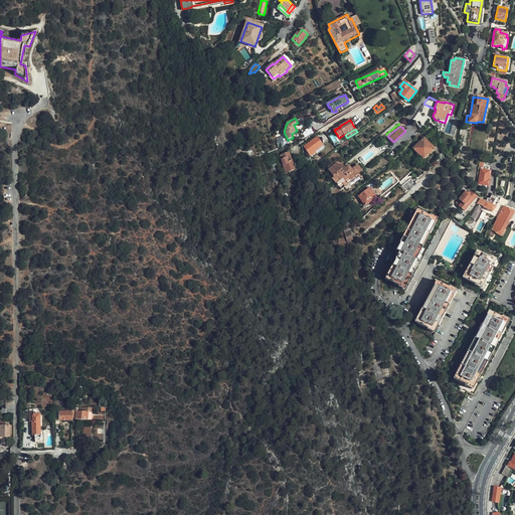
[(306,139),(312,135),(310,130),(303,134),(306,139)]
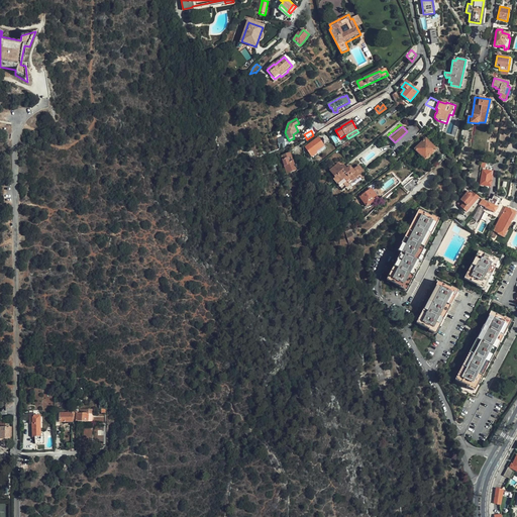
[(286,145),(283,135),(277,138),(280,148),(286,145)]
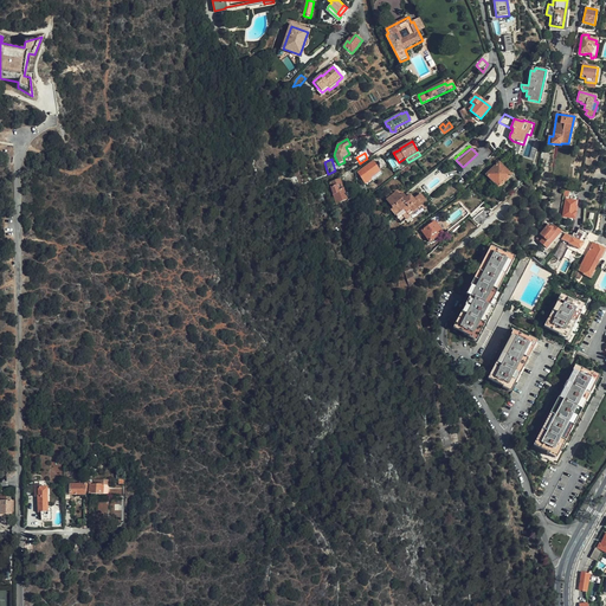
[(458,169),(462,167),(456,160),(455,159),(451,161),(458,169)]
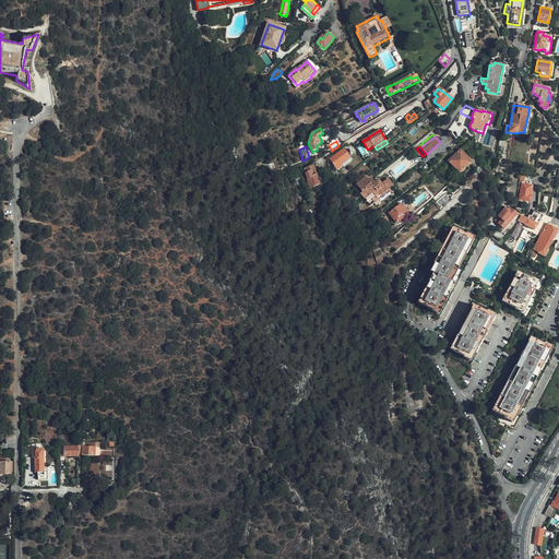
[(345,150),(336,156),(336,157),(332,161),(336,168),(335,169),(337,171),(339,170),(340,171),(354,162),(352,158),(352,157),(345,150)]
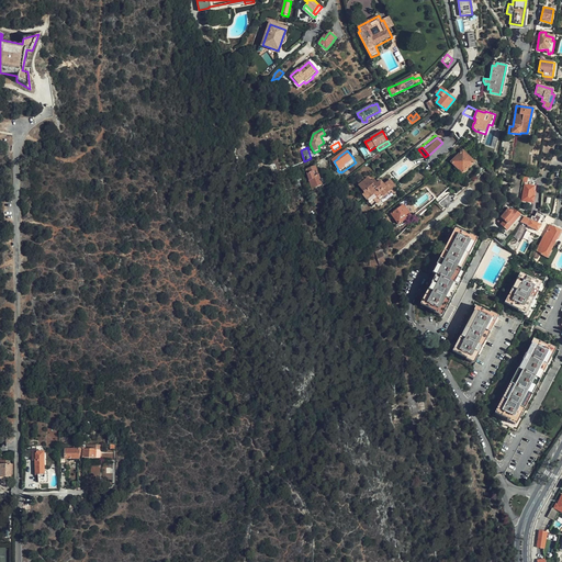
[(473,163),(462,152),(451,163),(462,173),(473,163)]
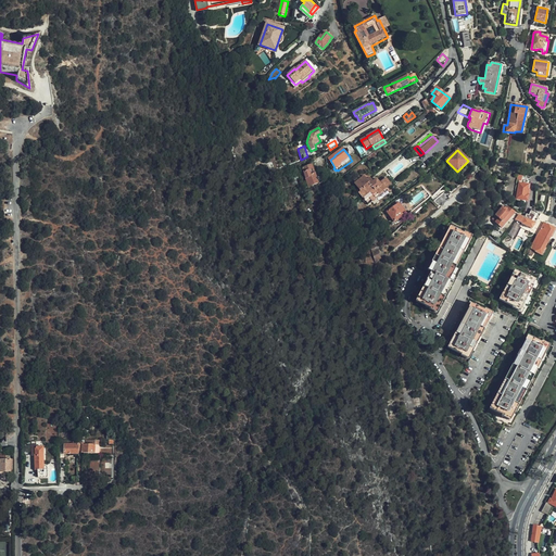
[(320,185),(325,182),(320,173),(318,174),(317,172),(315,164),(302,169),(307,194),(314,191),(312,187),(320,184),(320,185)]
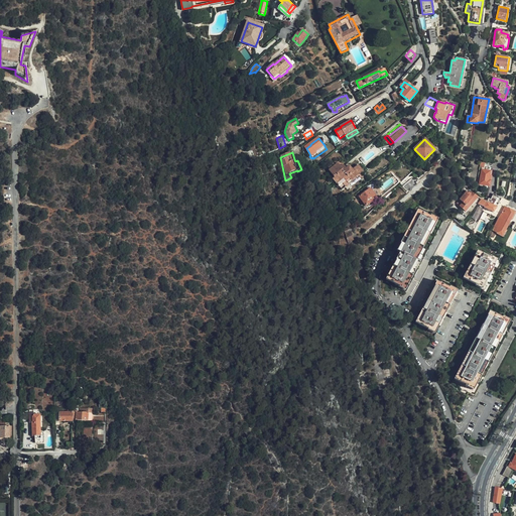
[(328,170),(332,176),(341,169),(341,167),(337,163),(335,165),(330,169),(328,170)]
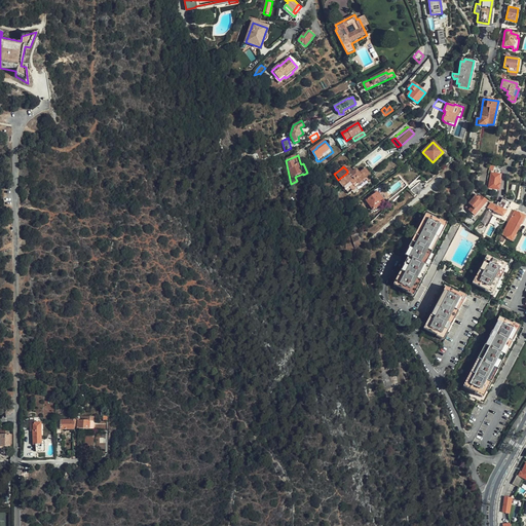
[(348,173),(347,173),(338,180),(340,182),(338,184),(342,189),(363,178),(368,173),(365,168),(359,173),(357,170),(352,173),(350,171),(348,173)]
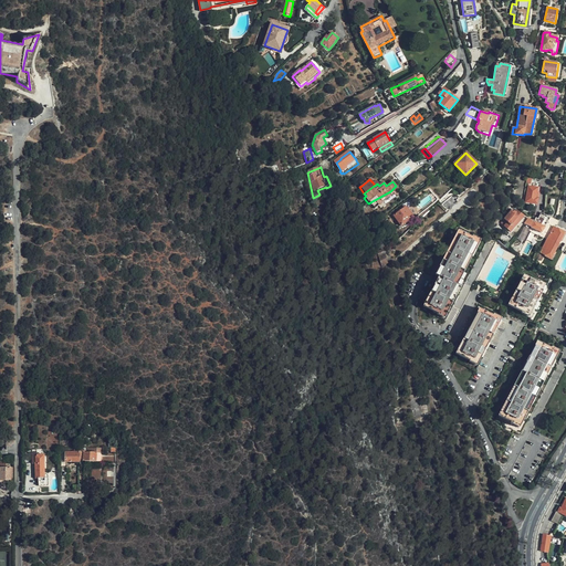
[(397,188),(396,186),(390,191),(368,203),(374,210),(395,194),(394,191),(397,188)]
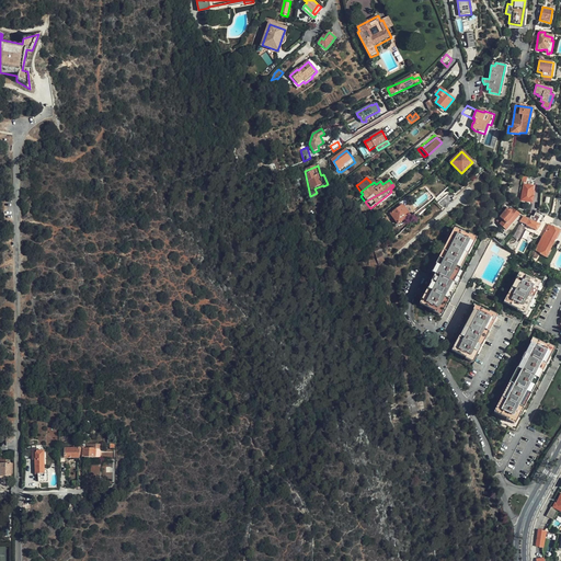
[(522,201),(531,203),(535,192),(533,191),(534,186),(526,185),(522,201)]
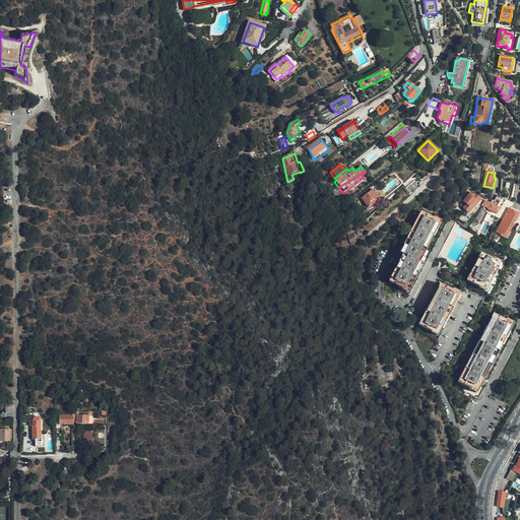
[(369,207),(379,200),(380,199),(374,190),(361,199),(362,200),(361,201),(362,203),(363,202),(364,203),(365,202),(369,207)]
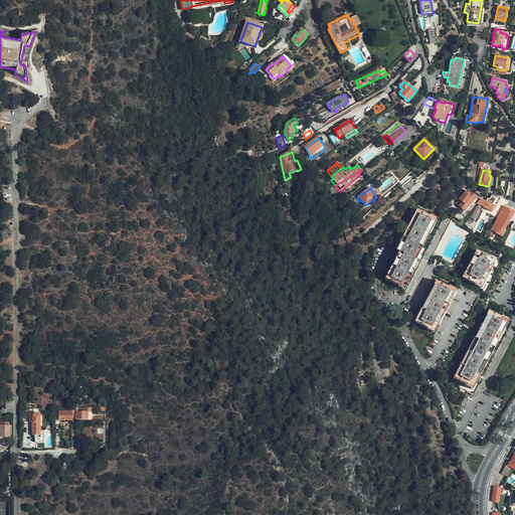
[(465,211),(477,197),(469,191),(468,193),(467,192),(465,194),(464,193),(456,203),(465,211)]
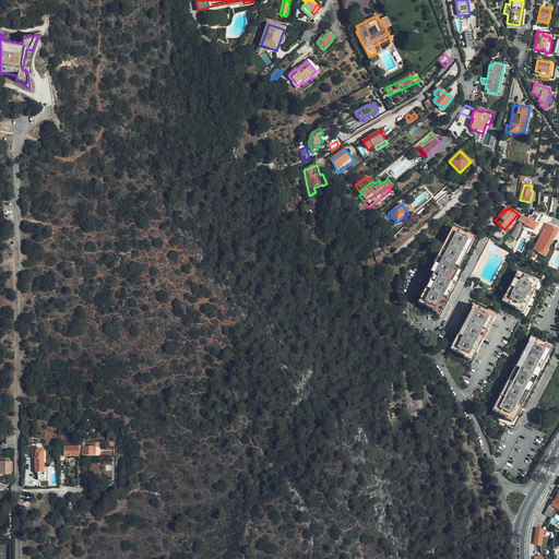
[(388,212),(387,210),(384,211),(377,216),(378,218),(388,212)]
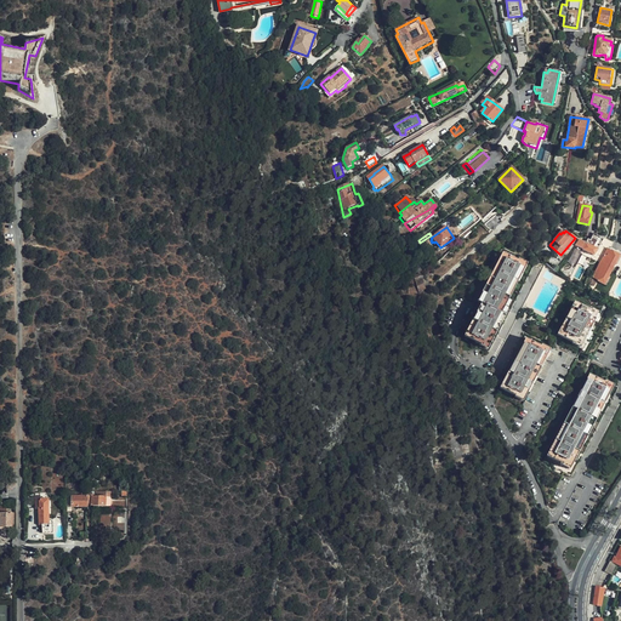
[(602,239),(593,235),(591,243),(587,241),(586,245),(580,243),(575,249),(593,257),(602,239)]
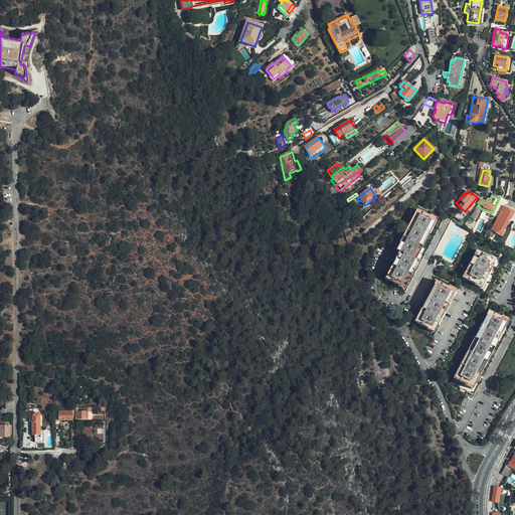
[(376,199),(375,198),(365,205),(366,207),(368,206),(369,207),(372,204),(372,203),(375,201),(374,200),(376,199)]
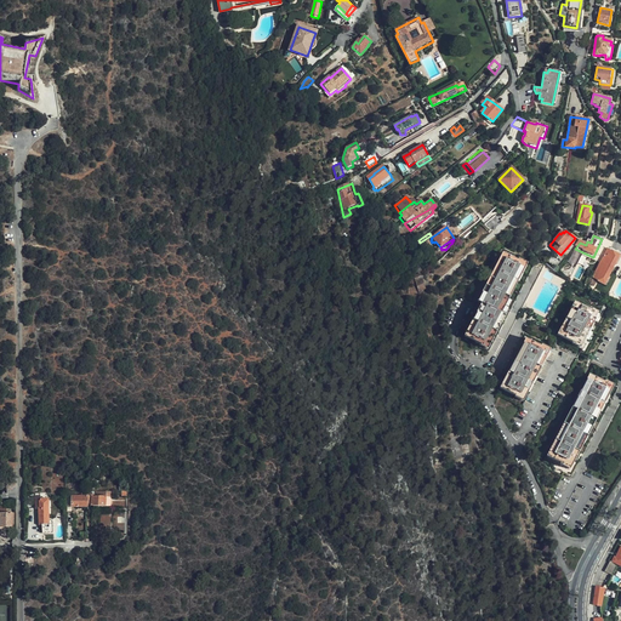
[(604,285),(620,255),(607,249),(592,278),(588,277),(585,283),(593,286),(597,281),(604,285)]
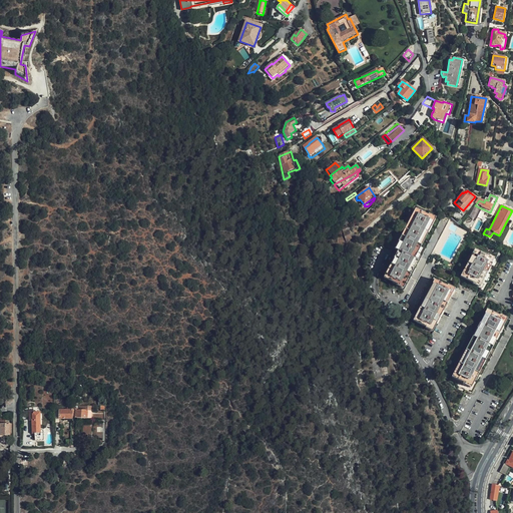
[(440,221),(416,210),(414,213),(438,225),(440,221)]
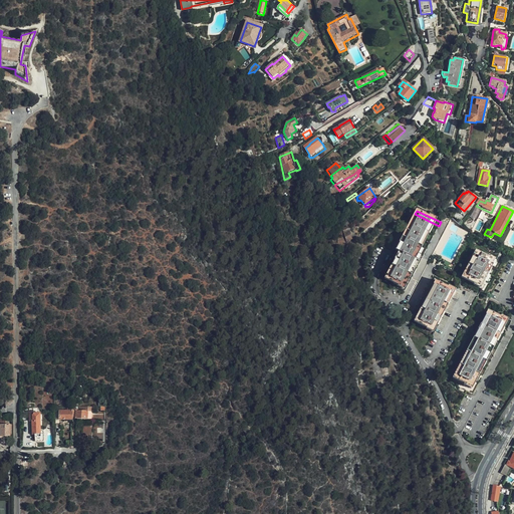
[(403,296),(439,226),(415,214),(394,254),(397,256),(383,282),(391,286),(390,289),(403,296)]
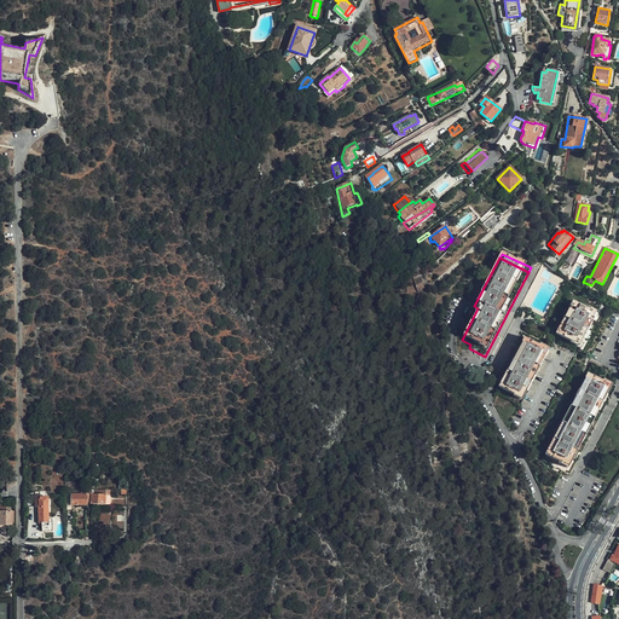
[(423,287),(420,273),(414,276),(418,293),(421,290),(420,289),(423,287)]
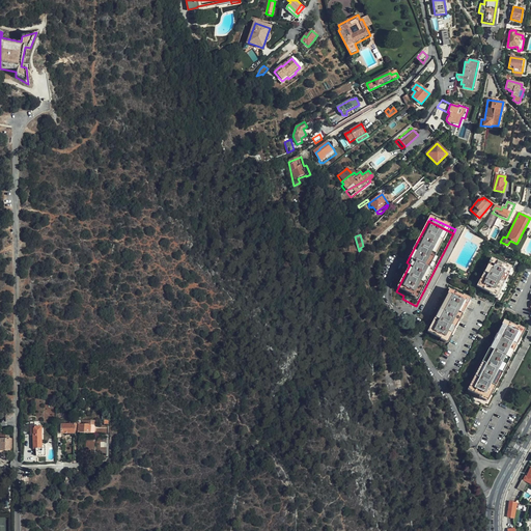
[(497,298),(512,270),(510,269),(492,259),(477,287),(497,298)]
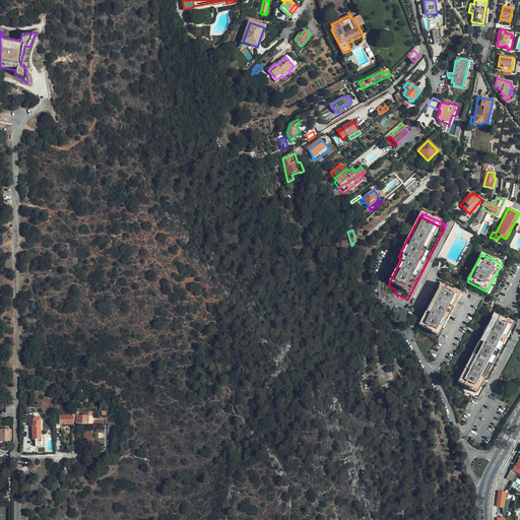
[(454,285),(459,276),(447,270),(442,279),(454,285)]
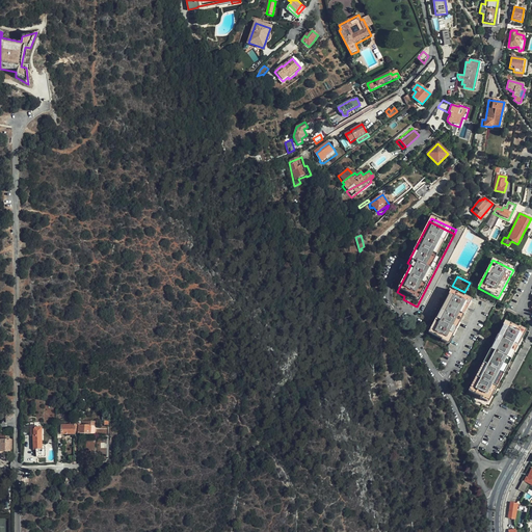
[(474,300),(452,290),(428,336),(450,346),(474,300)]
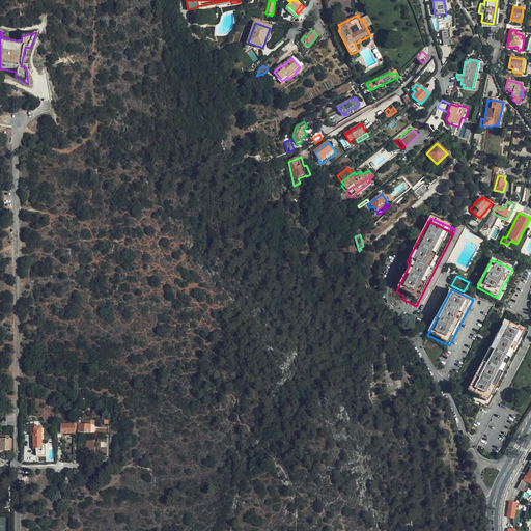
[(503,320),(464,396),(472,400),(481,404),(487,409),(528,333),(503,320)]
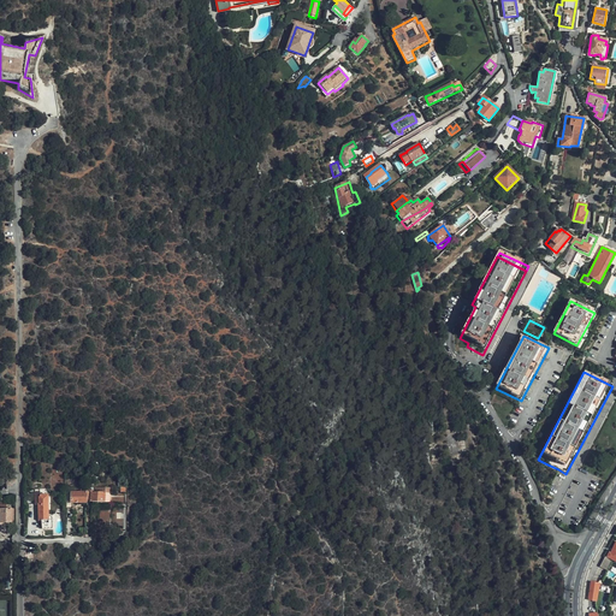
[(94,487),(84,487),(86,492),(86,502),(87,502),(87,503),(90,503),(106,503),(106,487),(95,487),(95,492),(94,492),(94,487)]
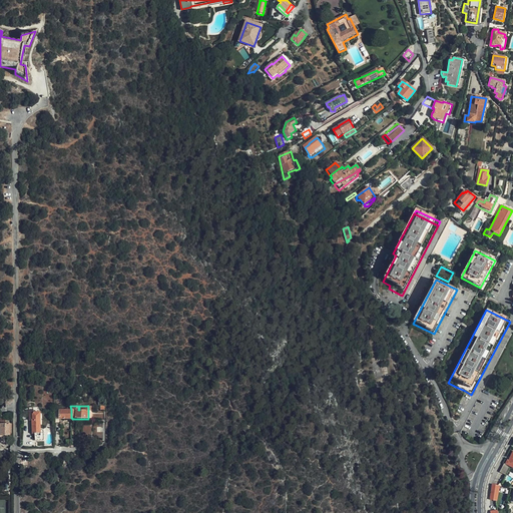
[(32,422),(33,434),(35,434),(35,439),(35,440),(44,440),(44,433),(41,433),(40,413),(34,413),(34,410),(29,410),(29,422),(32,422)]
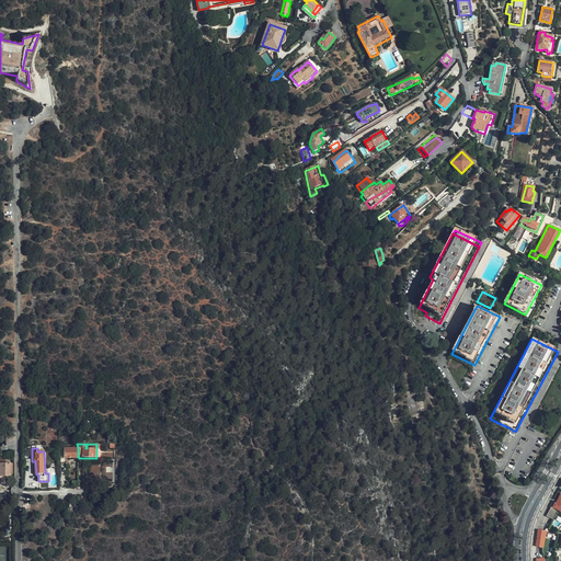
[(59,448),(59,458),(66,458),(66,457),(78,457),(78,448),(59,448)]
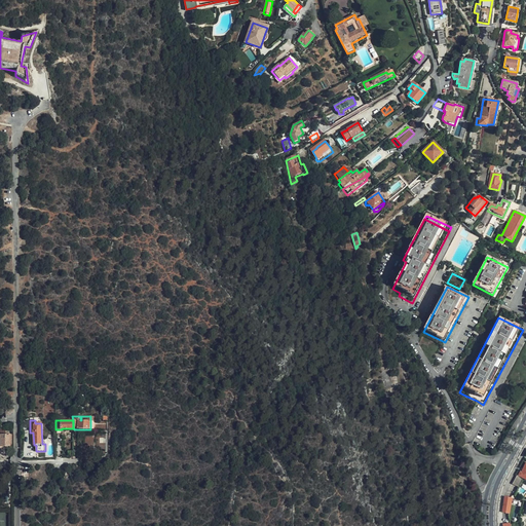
[(10,447),(10,440),(7,440),(7,434),(5,435),(5,430),(0,429),(0,439),(0,447),(10,447)]
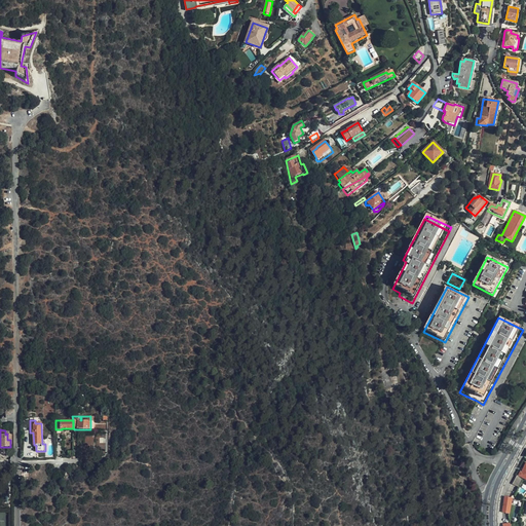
[(522,480),(516,475),(504,497),(505,497),(512,498),(514,494),(516,490),(517,490),(522,480)]
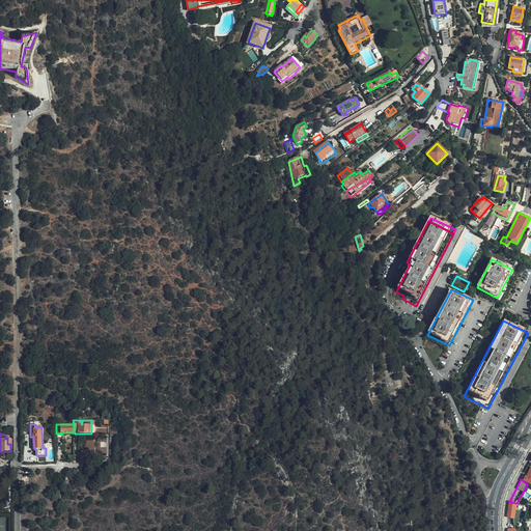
[(530,492),(530,491),(530,487),(528,485),(527,484),(522,495),(521,495),(519,499),(522,500),(526,490),(530,492)]
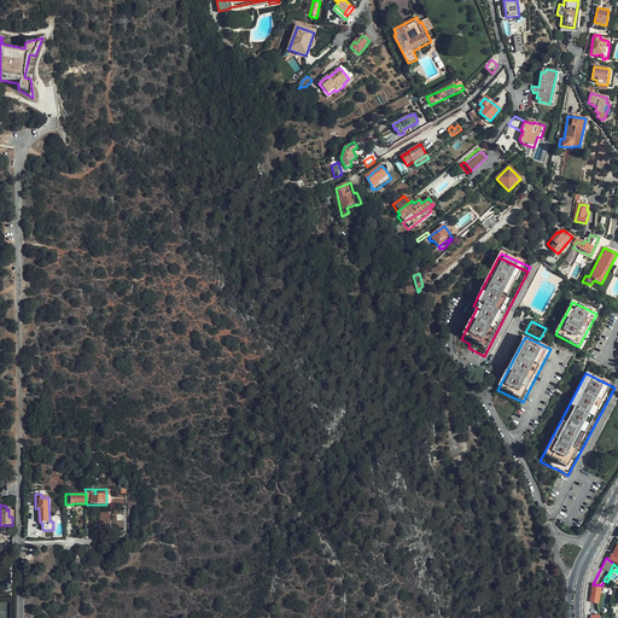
[(601,586),(594,584),(590,602),(592,602),(596,604),(599,605),(602,587),(601,586)]
